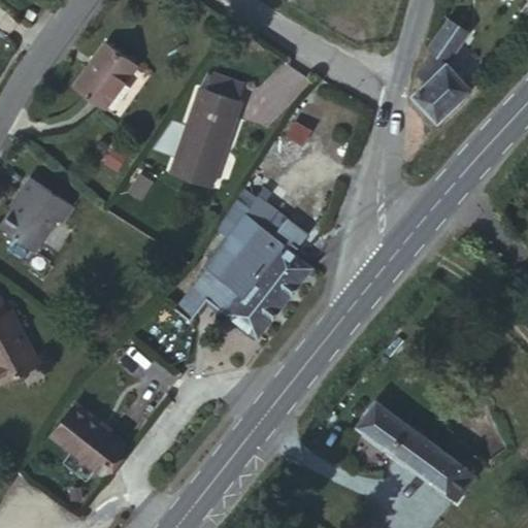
[(429,80),(447,63),(470,30),(450,18),(428,47),(432,52),(418,72),(429,80)]
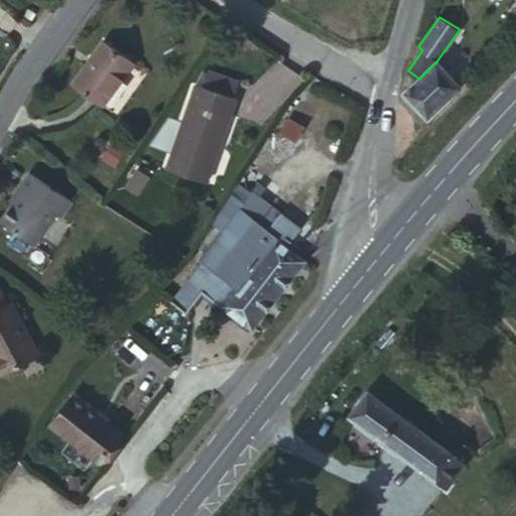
[(104,34),(74,79),(102,98),(133,54),(104,34)]
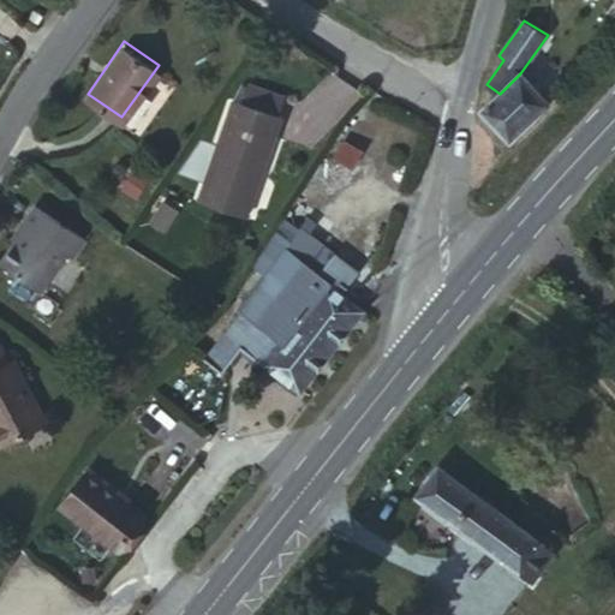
[(508,142),(550,102),(520,73),(500,94),(482,112),(508,142)]
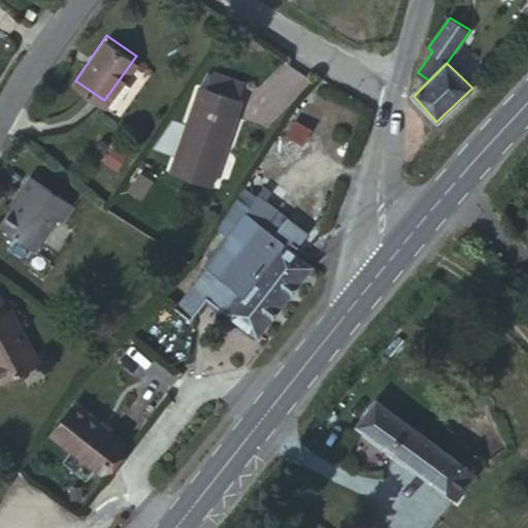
[(212,73),(208,89),(236,99),(241,84),(212,73)]
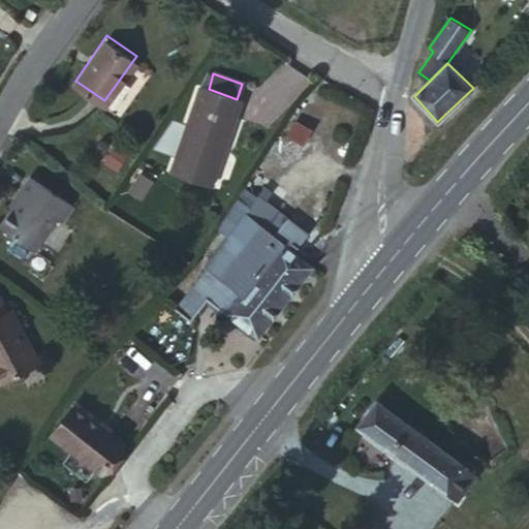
[(237,99),(209,89),(199,86),(170,173),(214,188),(243,100),(237,99)]
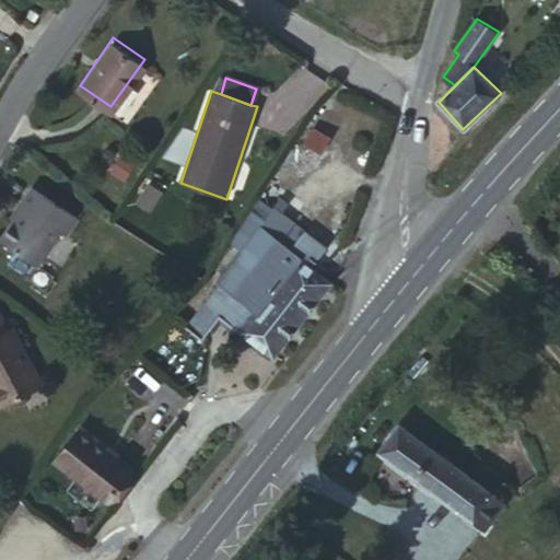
[(314,128),(303,144),(322,154),(331,139),(314,128)]
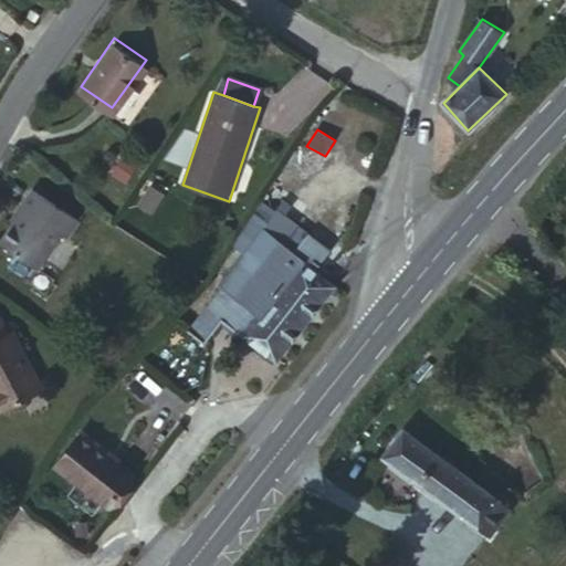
[(150,185),(138,205),(150,212),(163,194),(150,185)]
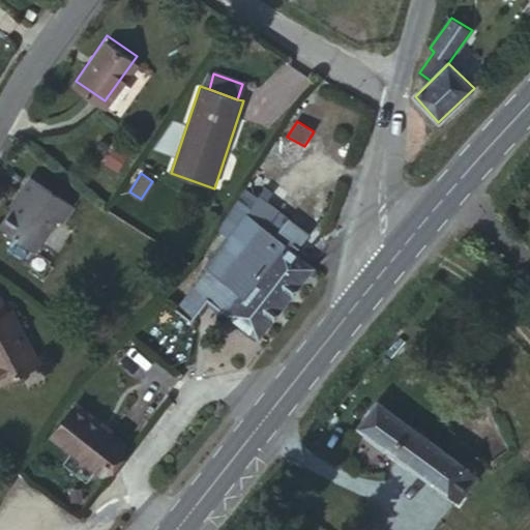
[(23,198),(0,230),(0,231),(35,256),(59,222),(61,225),(72,207),(32,179),(20,195),(23,198)]
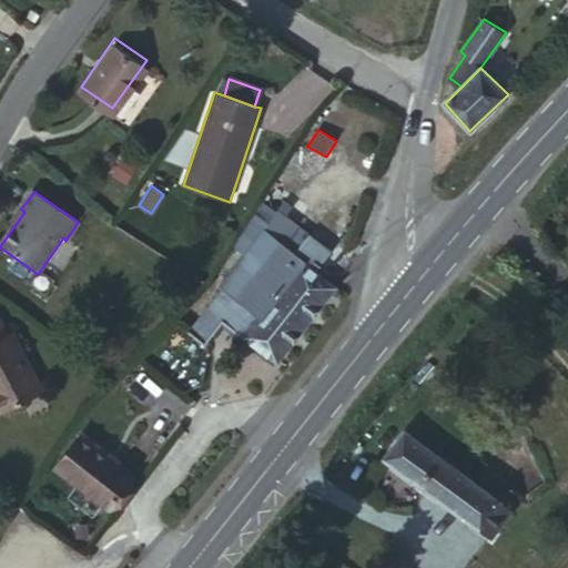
[(222,287),(189,331),(205,343),(223,320),(277,363),(334,287),(315,272),(332,250),(284,213),(287,205),(276,201),(266,221),(270,222),(265,227),(265,230),(221,286),(222,287)]
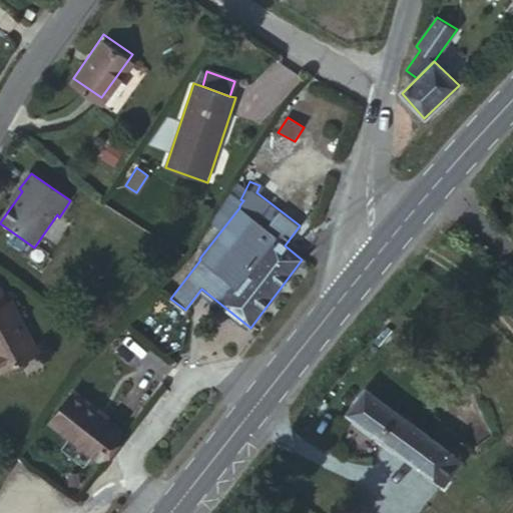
[(0,302),(8,298),(0,285),(0,302)]
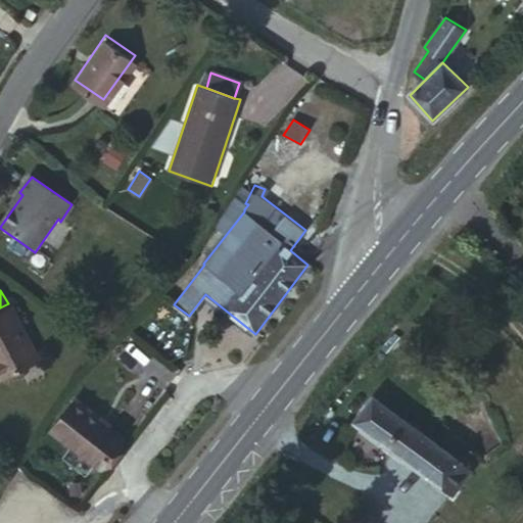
[(0,366),(5,375),(43,353),(12,301),(8,303),(0,307),(0,366)]
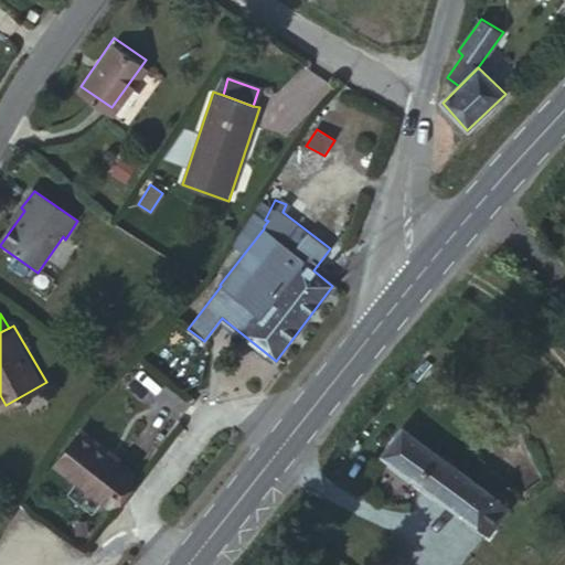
[(83,432),(57,465),(109,505),(134,475),(98,447),(100,444),(83,432)]
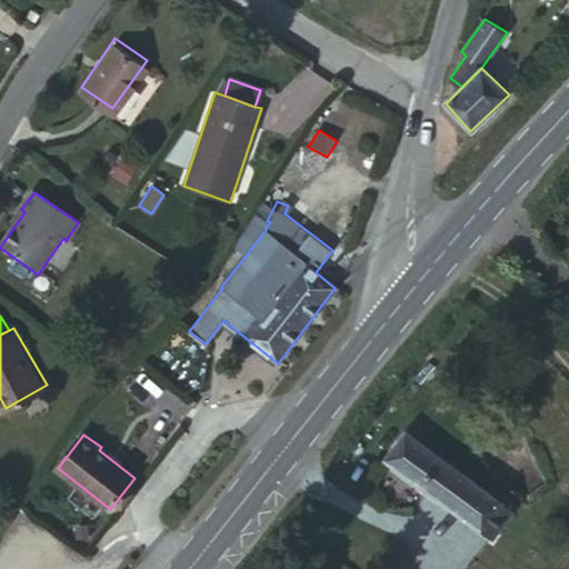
[(511,512),(407,435),(387,460),(491,538),(502,525),(511,512)]
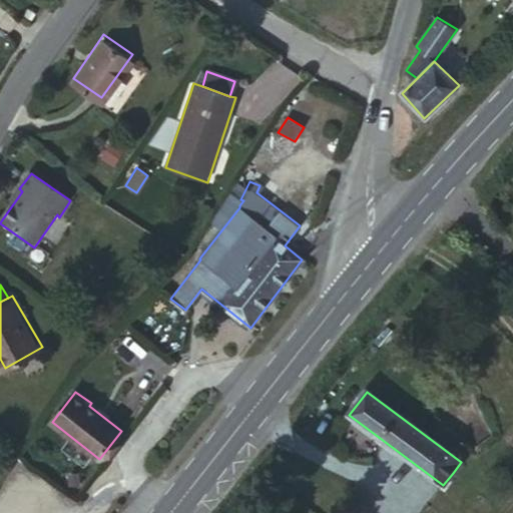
[(466,466),(461,462),(453,473),(457,477),(466,466)]
